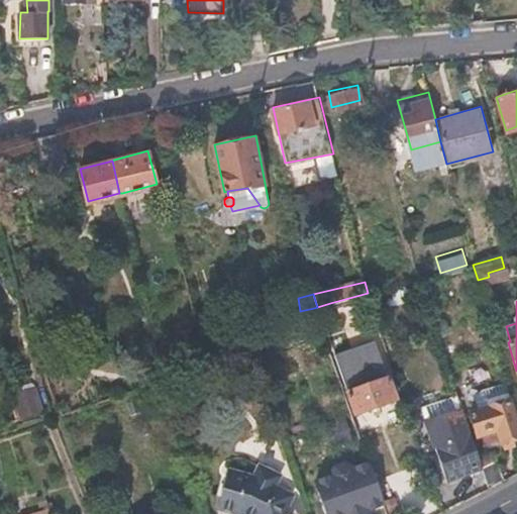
[(341,335),(330,303),(317,307),(328,340),(338,336),(341,335)]
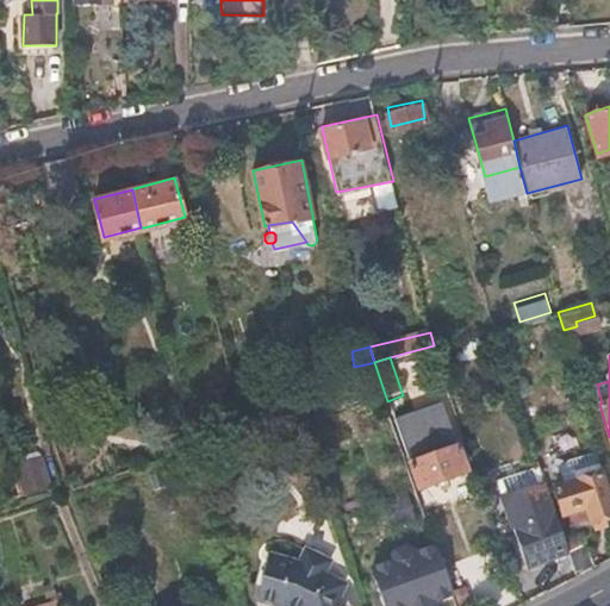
[(319,379),(304,383),(310,399),(324,394),(319,379)]
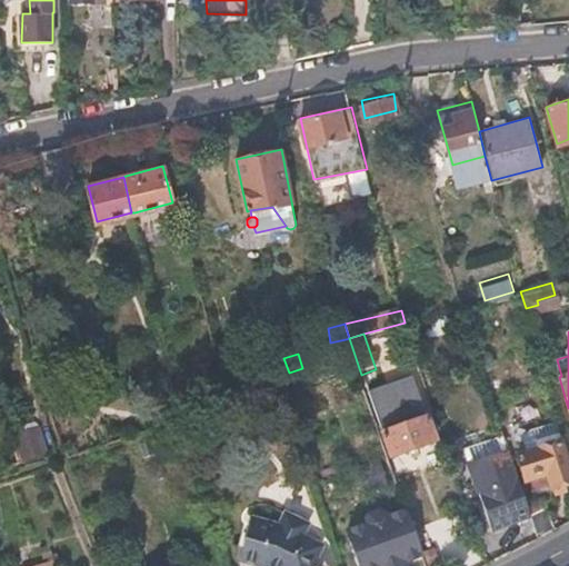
[(390,425),(372,370),(361,375),(379,428),(390,425)]
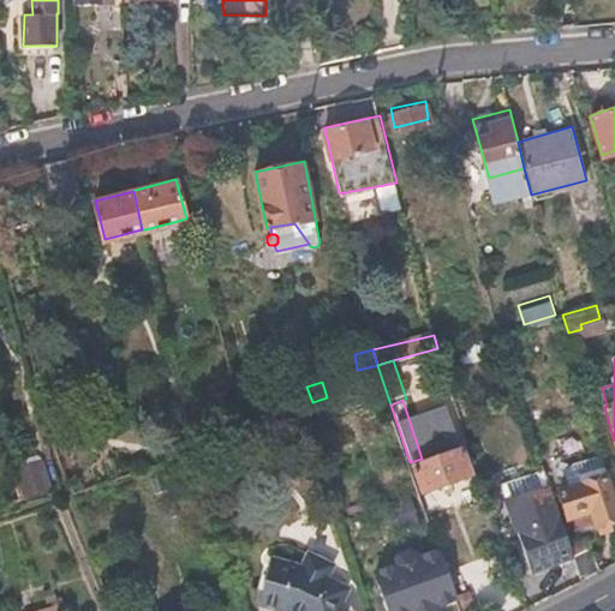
[(410,462),(419,490),(473,472),(464,443),(455,447),(443,412),(418,420),(427,454),(422,459),(410,462)]
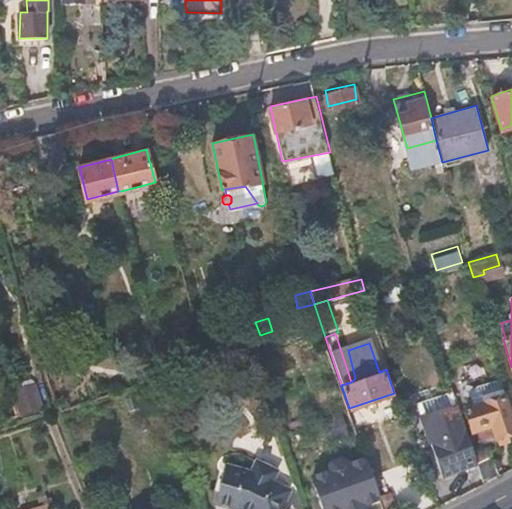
[(32,374),(10,382),(20,412),(43,404),(32,374)]
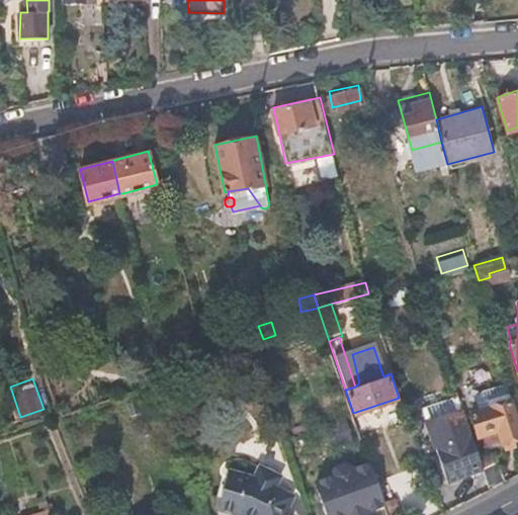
[(481,410),(510,400),(511,401),(516,399),(510,380),(482,391),(479,395),(478,400),(481,410)]
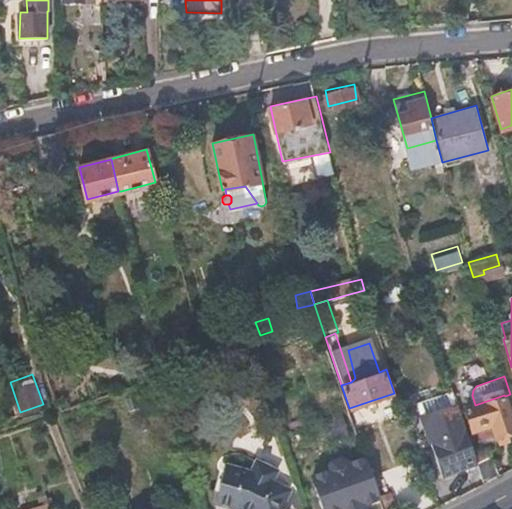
[(473,430),(492,424),(497,438),(511,432),(511,418),(505,396),(504,395),(475,405),(465,408),(473,430)]
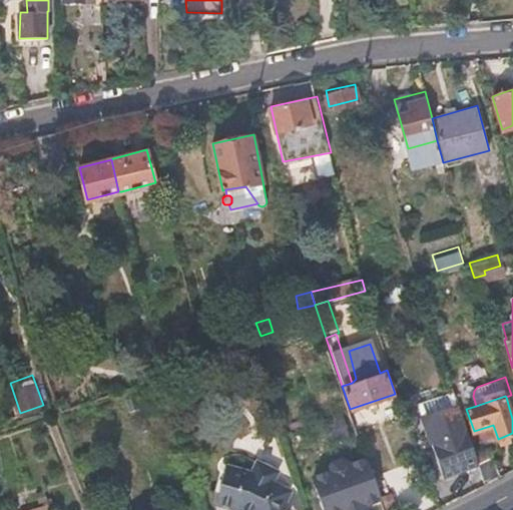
[(12,420),(20,417),(15,400),(7,403),(12,420)]
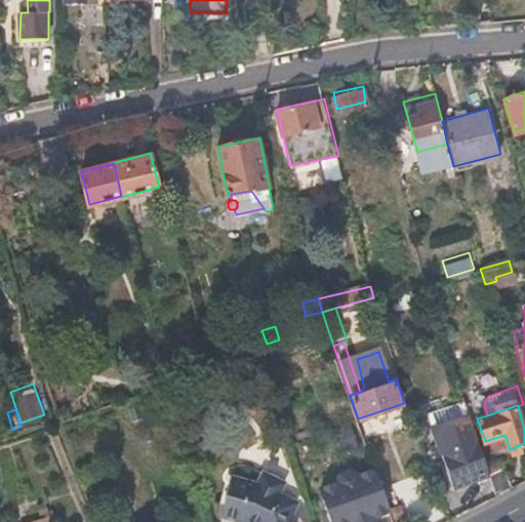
[(453,485),(489,472),(489,470),(486,463),(472,420),(469,411),(445,420),(454,448),(442,452),(453,485)]
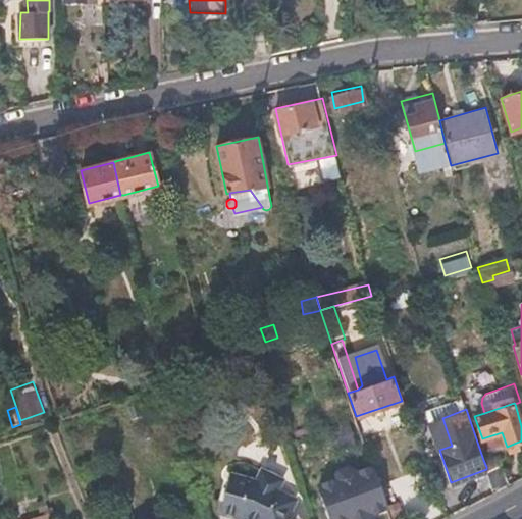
[(333,448),(355,443),(349,417),(326,422),(333,448)]
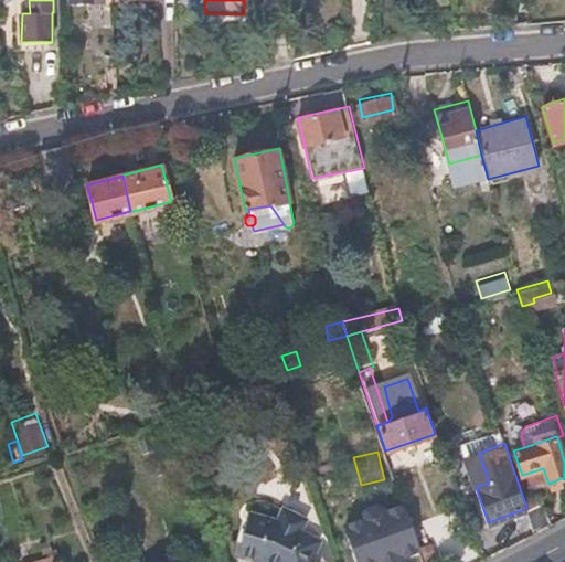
[(479,453),(466,457),(476,487),(489,483),(479,453)]
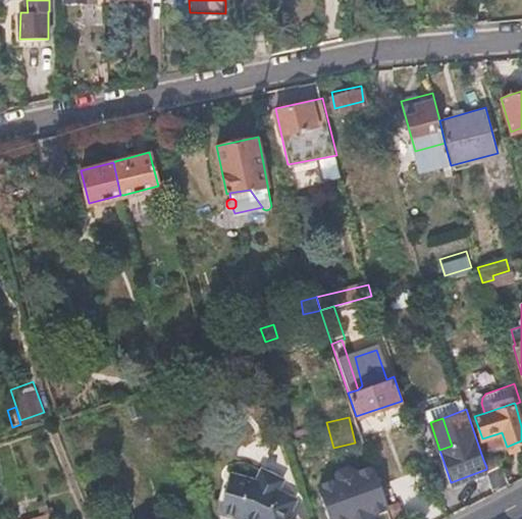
[(486,469),(493,491),(509,483),(502,462),(499,464),(496,456),(483,460),(486,467),(486,469)]
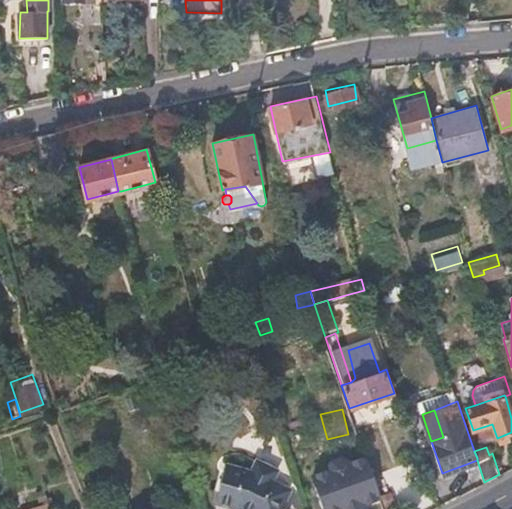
[(316,475),(327,508),(343,508),(345,508),(364,501),(379,495),(365,455),(351,462),(350,460),(342,457),(334,460),(330,467),(331,469),(316,475)]
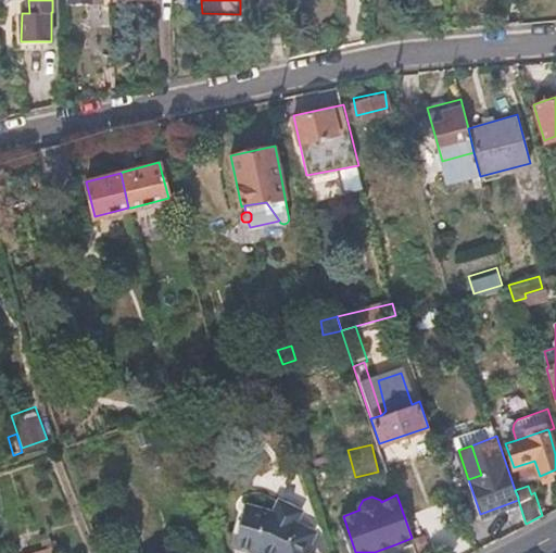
[(305,552),(316,532),(298,523),(301,510),(281,500),(275,513),(250,505),(237,548),(257,552),(305,552)]
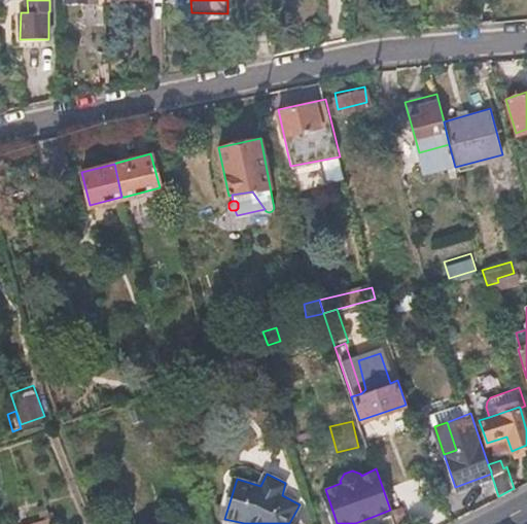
[(107,515),(110,523),(127,523),(120,511),(107,515)]
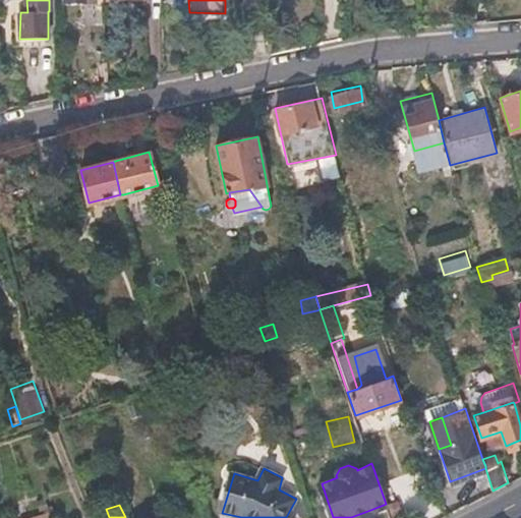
[(20,516),(20,517),(46,517),(44,509),(20,516)]
